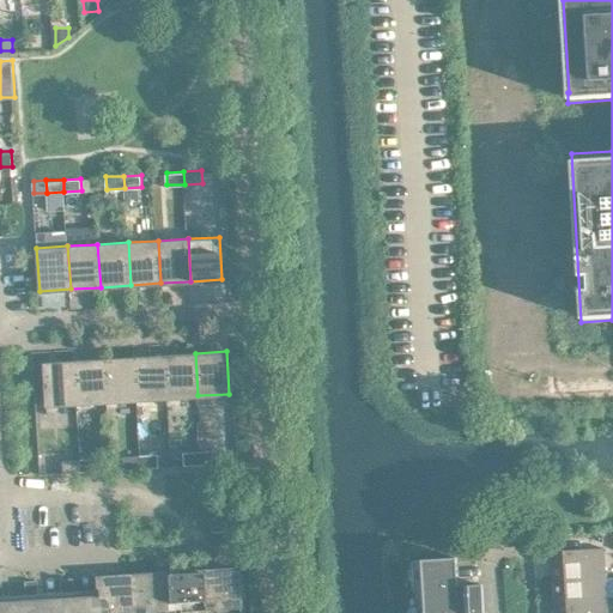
[(195,353),(164,354),(168,398),(198,395),(195,353)]
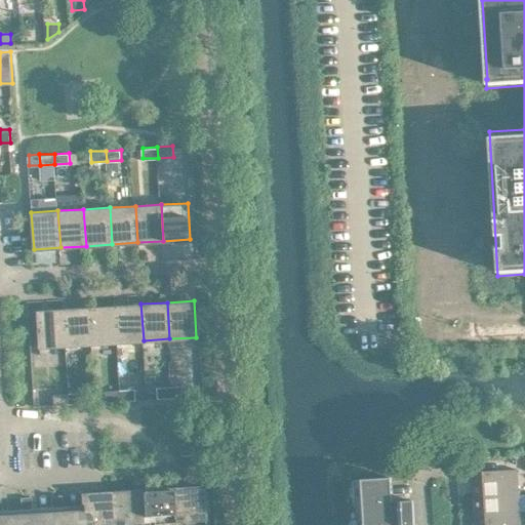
[(140,304),(115,306),(118,342),(144,340),(140,304)]
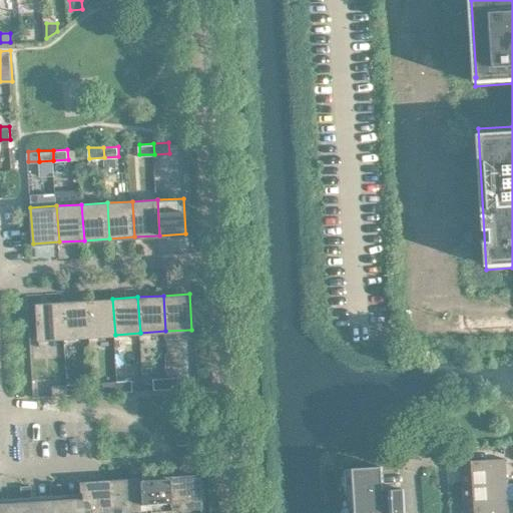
[(112,299),(87,300),(89,336),(115,335),(112,299)]
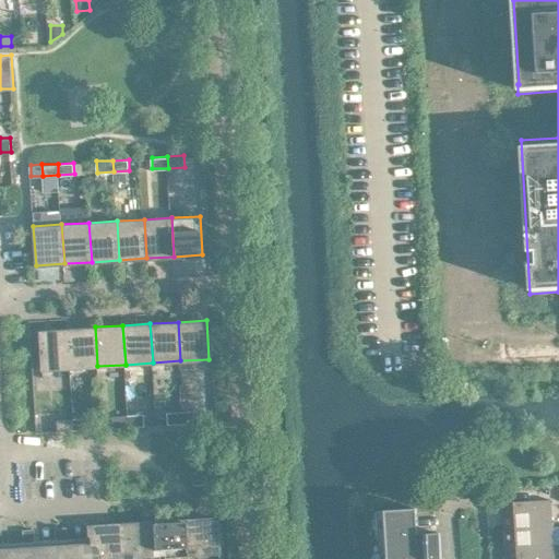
[(95,326),(68,329),(70,368),(97,366),(95,326)]
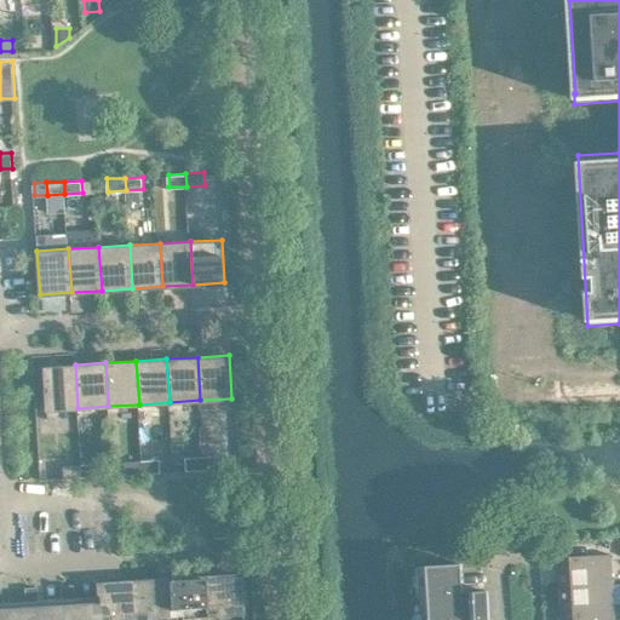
[(78,408),(75,365),(44,367),(46,409),(78,408)]
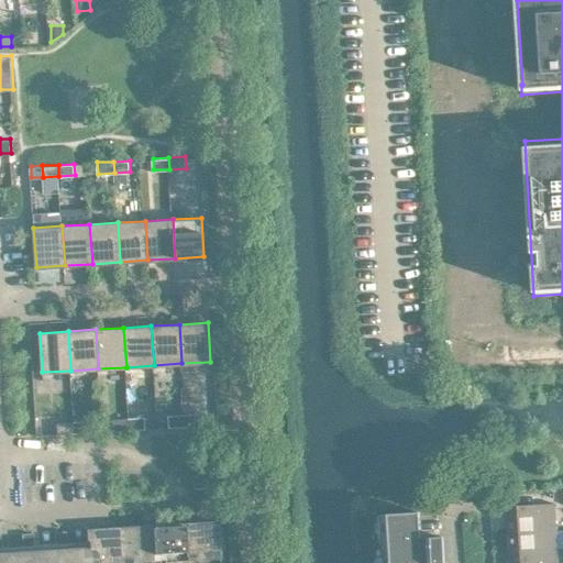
[(200,412),(185,414),(185,424),(201,423),(200,412)]
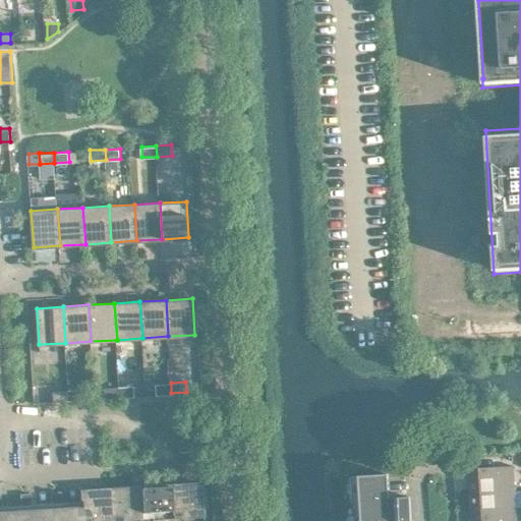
[(171,393),(171,383),(156,384),(157,394),(171,393)]
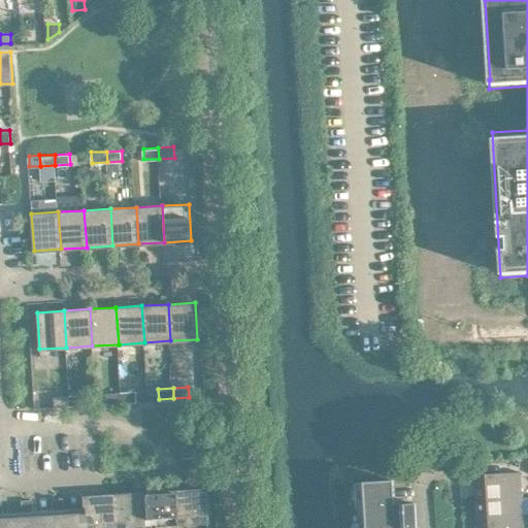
[(136,390),(121,391),(122,401),(137,401),(136,390)]
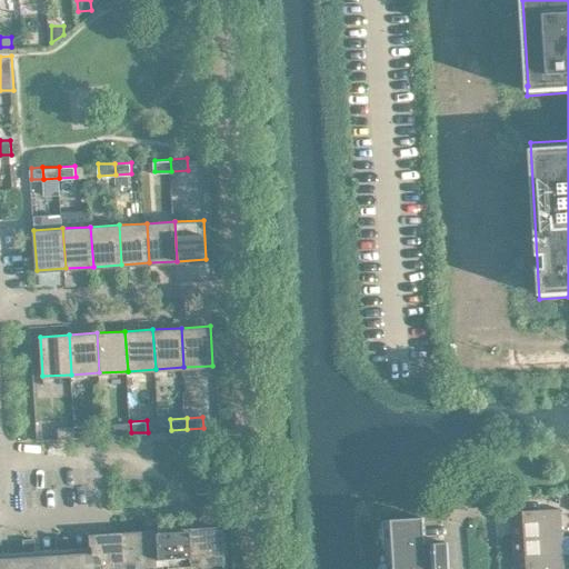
[(131,432),(130,421),(115,422),(116,433),(131,432)]
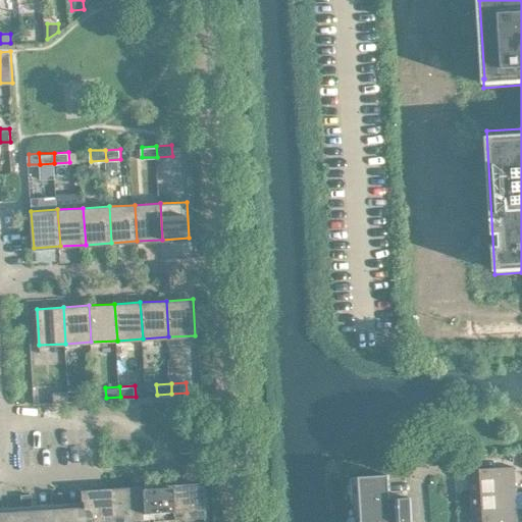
[(69,401),(68,389),(54,390),(54,401),(69,401)]
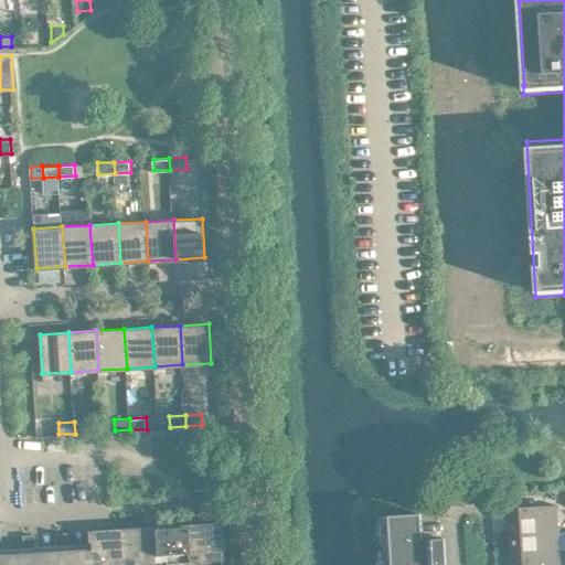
[(91,422),(74,422),(75,434),(91,433),(91,422)]
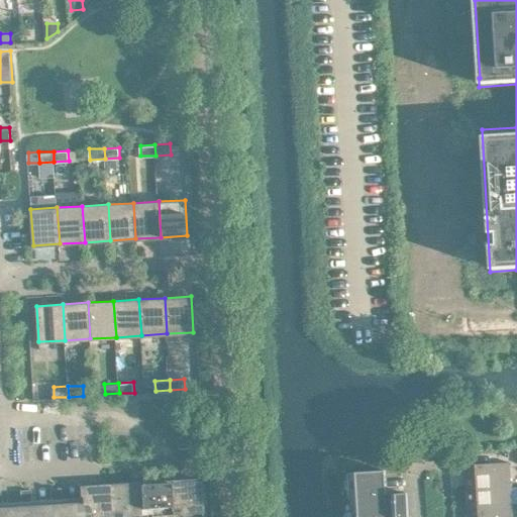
[(466,463),(468,488),(511,485),(509,460),(466,463)]
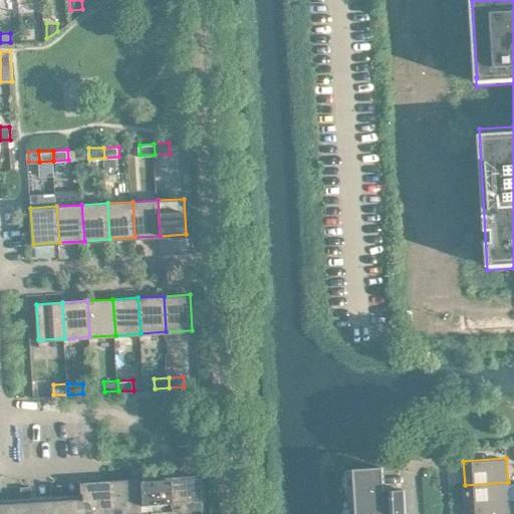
[(409,513),(409,512),(405,513),(403,488),(387,489),(387,490),(383,490),(383,489),(382,466),(346,468),(348,513),(409,513)]
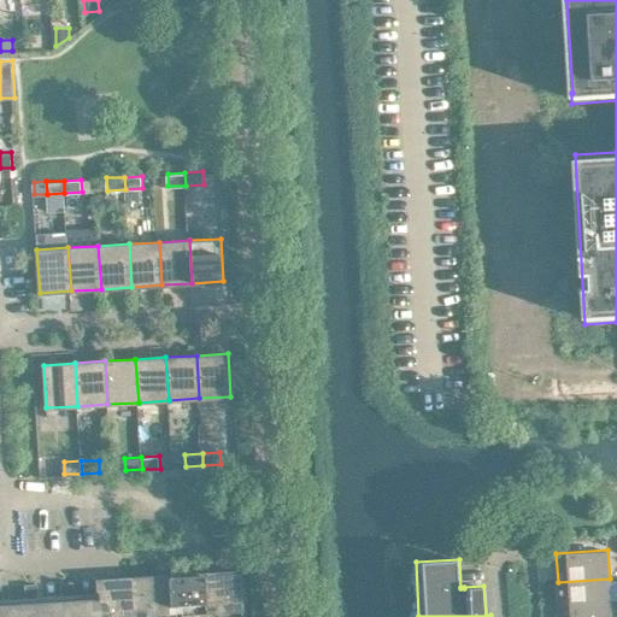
[(244,616),(241,570),(205,573),(206,616),(244,616)]
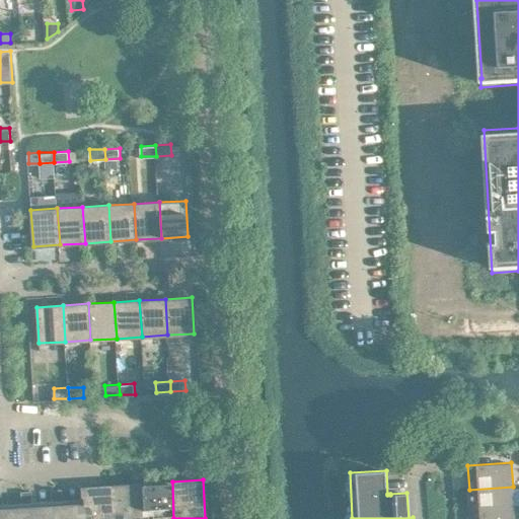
[(173,518),(172,482),(142,484),(144,518),(173,518)]
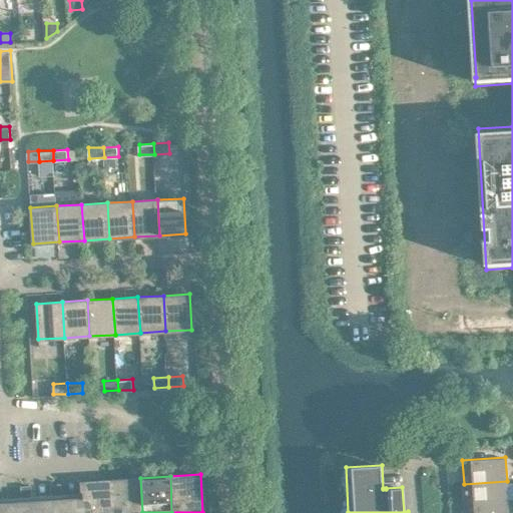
[(142,512),(140,478),(111,480),(112,512),(142,512)]
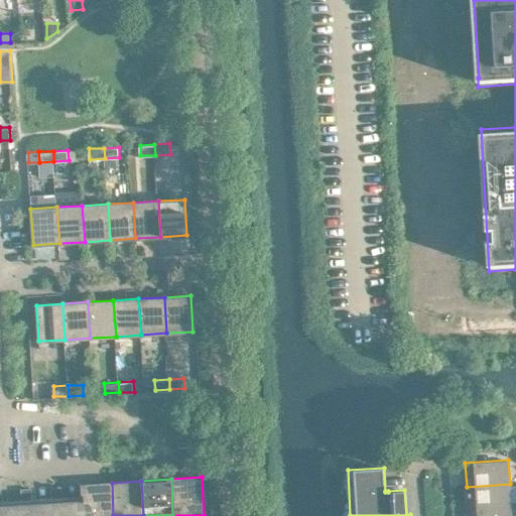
[(82,484),(83,501),(84,515),(113,515),(112,483),(82,484)]
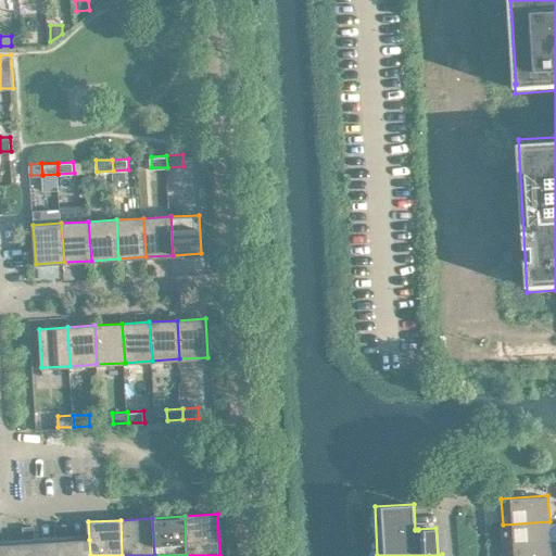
[(503,525),(504,551),(551,547),(551,540),(550,521),(503,525)]
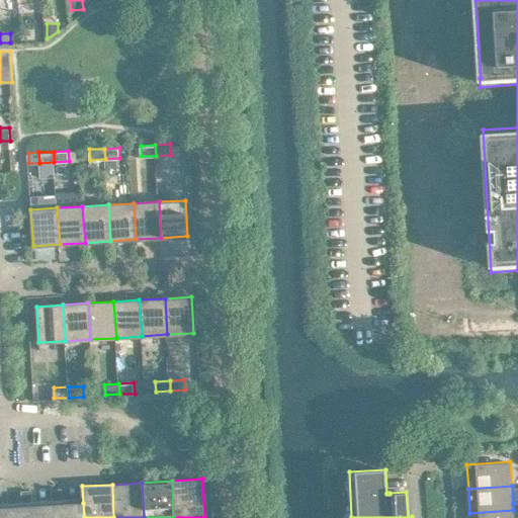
[(84,517),(83,503),(63,504),(62,488),(52,488),(53,505),(33,506),(32,489),(21,490),(22,507),(3,508),(2,491),(0,491),(0,517),(84,517)]
